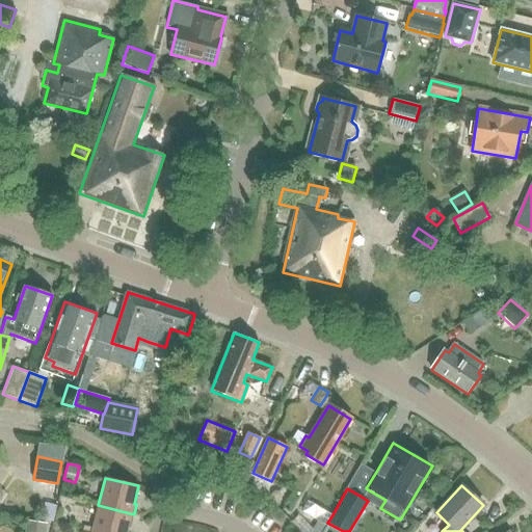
[(98,505),(91,531),(126,531),(129,523),(131,524),(134,514),(98,505)]
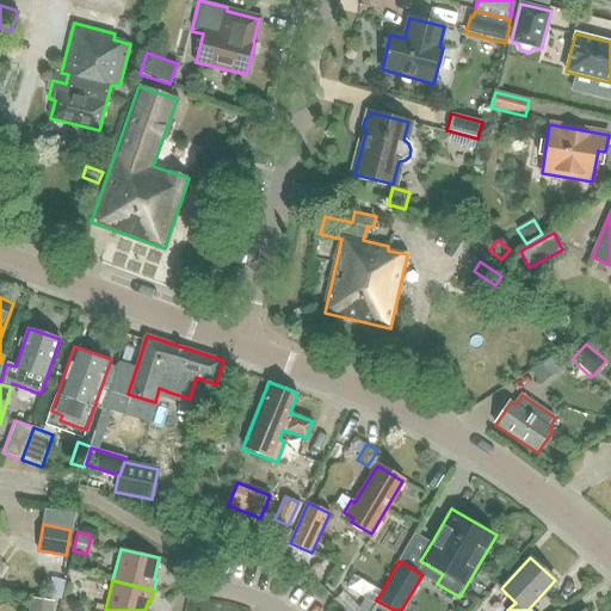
[(30,610),(50,610),(53,602),(32,598),(30,610)]
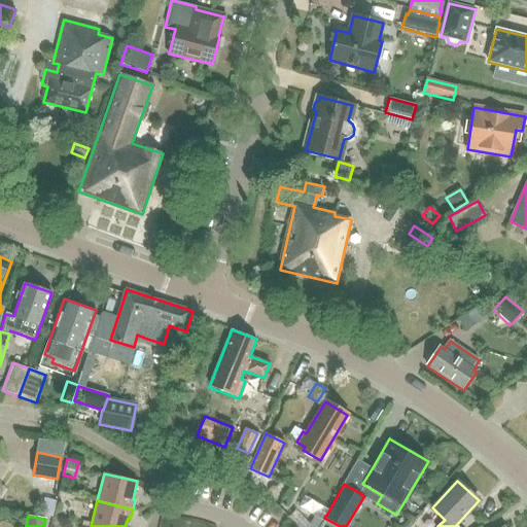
[(310,525),(308,526),(318,526),(323,520),(315,516),(310,525)]
